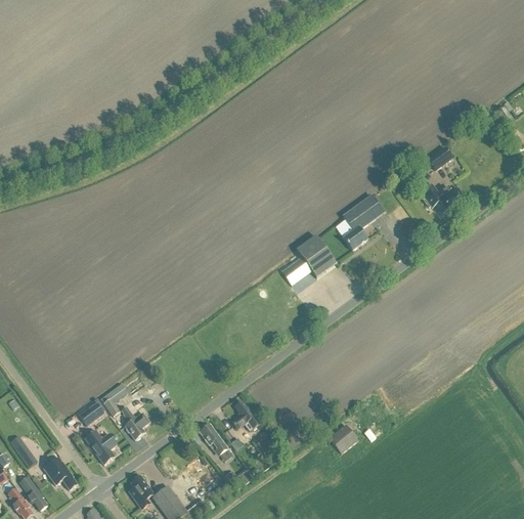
[(444,145),(427,158),(435,169),(453,157),(444,145)]
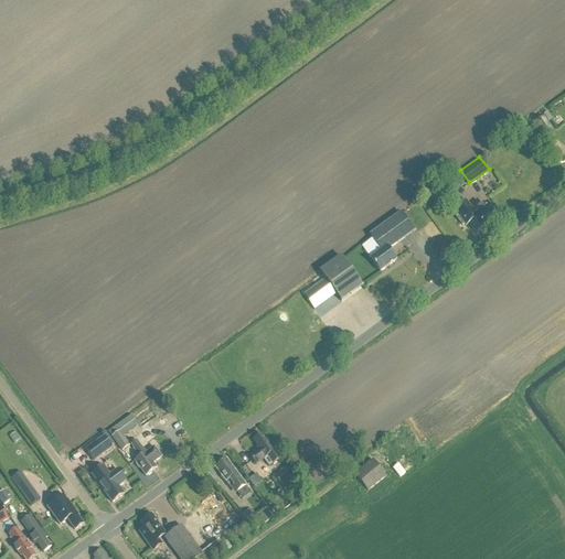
[(466,196),(454,205),(459,213),(457,214),(462,222),(465,221),(466,222),(469,219),(476,229),(484,223),(479,216),(489,208),(482,199),(472,205),(466,196)]
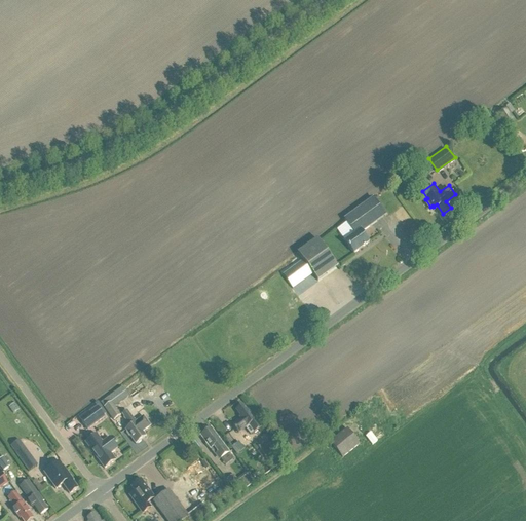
[(369,239),(362,229),(384,212),(372,195),(344,216),(354,230),(344,237),(353,251),(369,239)]
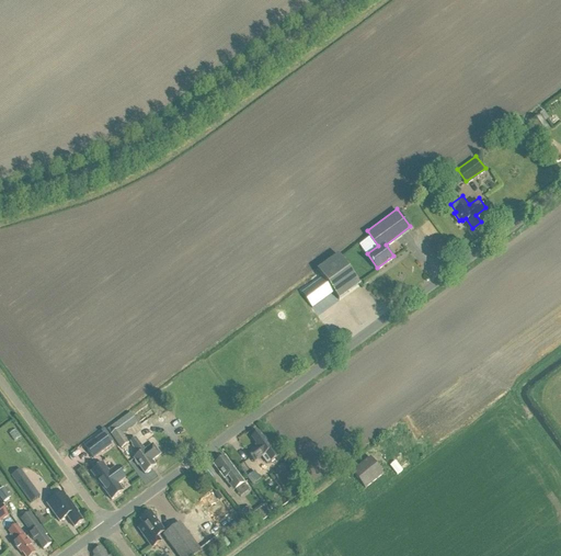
[(359,281),(338,251),(317,267),(339,296),(359,281)]
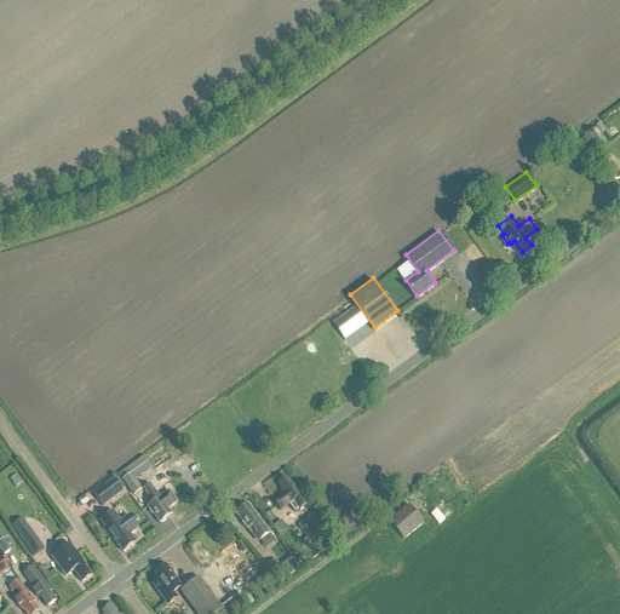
[(135,475),(153,463),(144,452),(120,470),(124,475),(122,476),(133,492),(142,486),(135,475)]
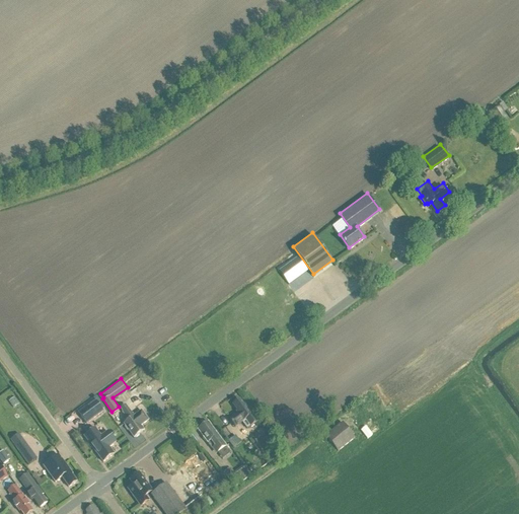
[(95,398),(79,411),(86,420),(102,409),(101,407),(104,404),(96,393),(93,395),(95,398)]
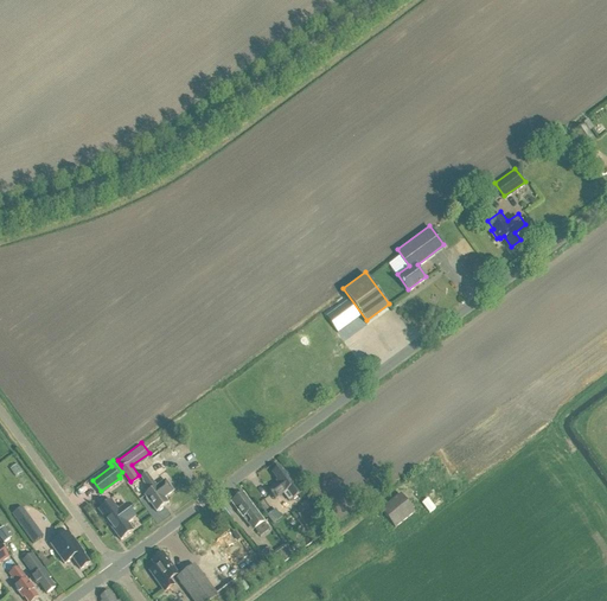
[(293,494),(301,488),(287,470),(285,471),(280,464),(279,465),(276,465),(274,467),(273,470),(272,470),(279,479),(268,486),(275,496),(287,487),(293,494)]
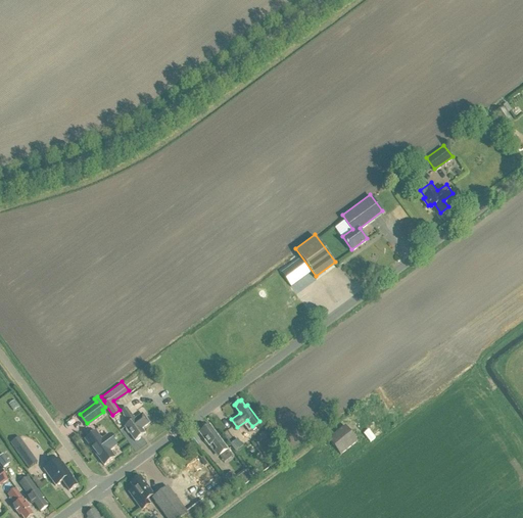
[(5,402),(0,405),(0,409),(2,412),(8,407),(5,402)]
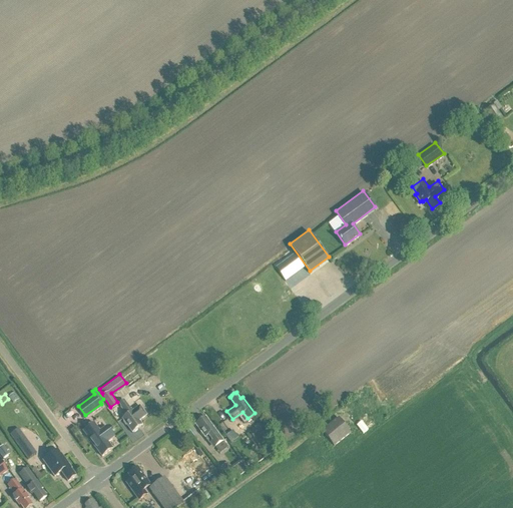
[(132,430),(132,429),(134,430),(137,428),(137,426),(142,422),(139,418),(146,412),(139,403),(132,408),(123,397),(118,401),(121,404),(120,404),(126,413),(122,416),(123,418),(123,419),(125,422),(126,422),(132,430)]
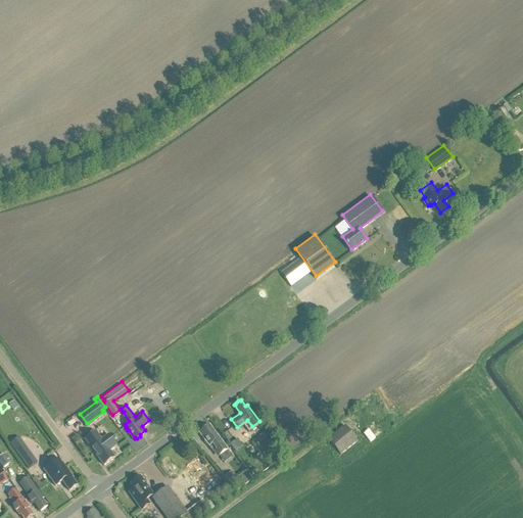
[(227,446),(209,422),(199,430),(204,438),(204,439),(206,441),(207,441),(211,448),(212,448),(216,445),(217,446),(212,450),(217,455),(227,446)]
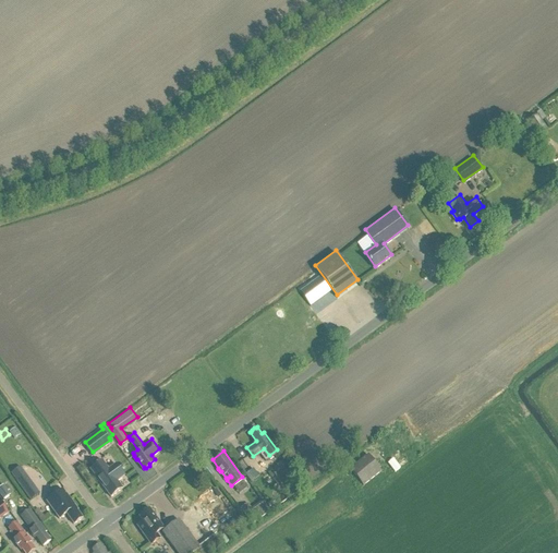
[(380,468),(368,452),(352,464),(354,466),(352,468),(363,482),(380,468)]
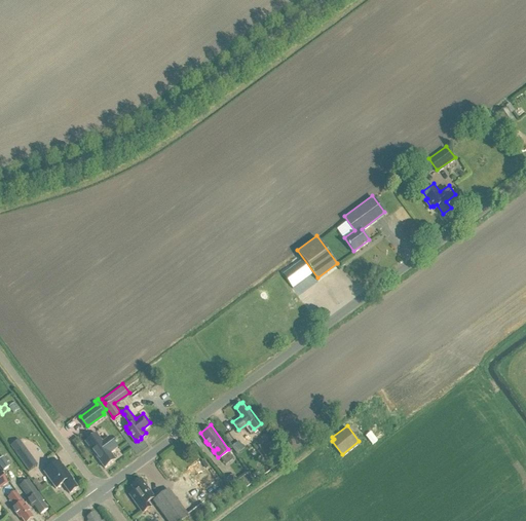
[(109,434),(102,439),(96,431),(85,439),(104,466),(115,457),(110,450),(117,445),(109,434)]
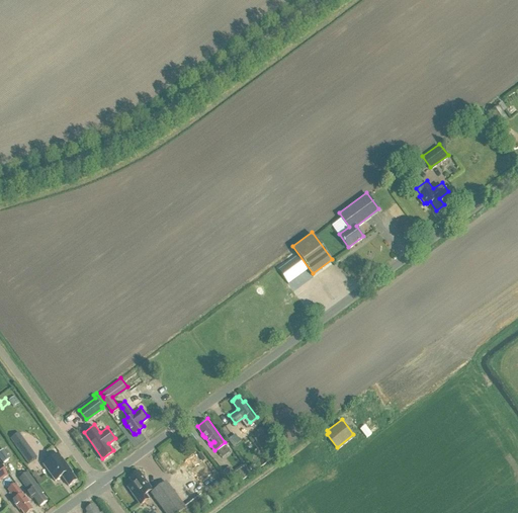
[(263,425),(251,433),(269,457),(282,448),(273,436),(272,437),(263,425)]
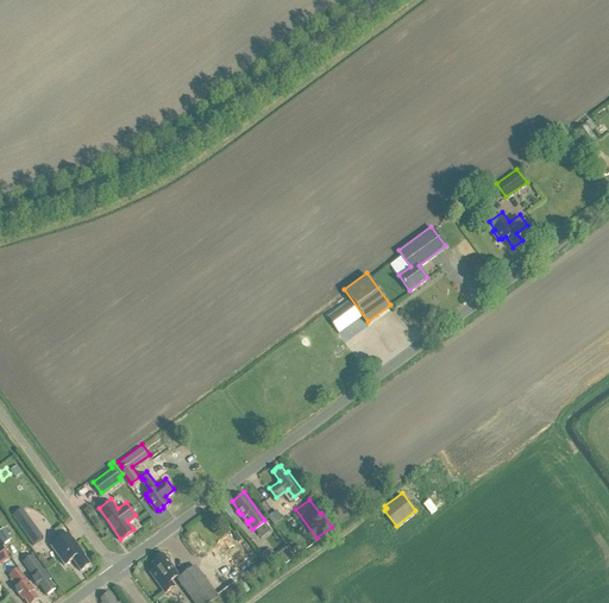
[(48,514),(54,510),(48,502),(42,507),(48,514)]
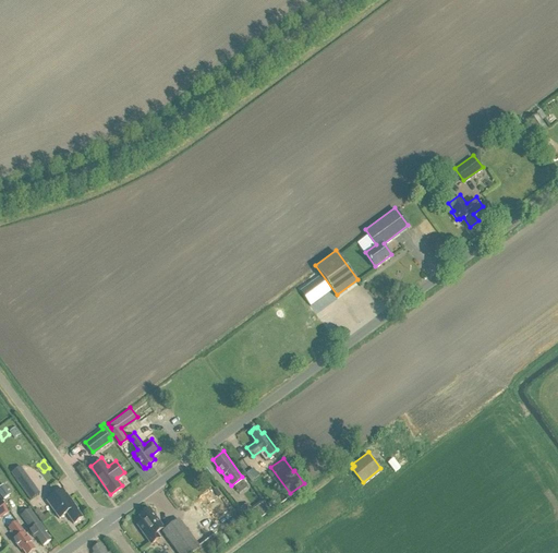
[(244,469),(250,478),(258,472),(253,464),(244,469)]
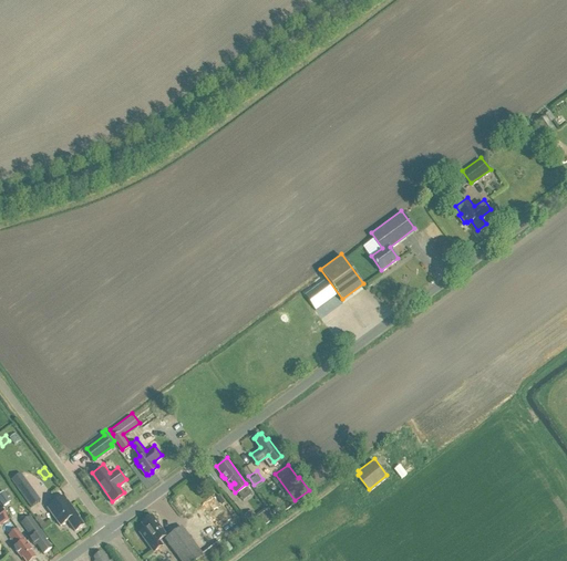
[(23,490),(31,501),(37,497),(29,486),(23,490)]
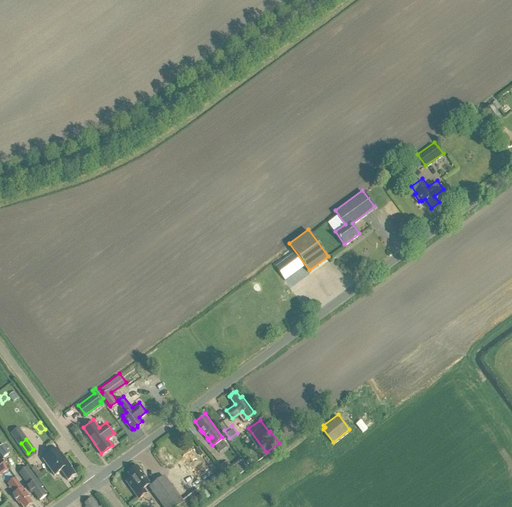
[(10,450),(3,441),(0,443),(0,450),(3,455),(10,450)]
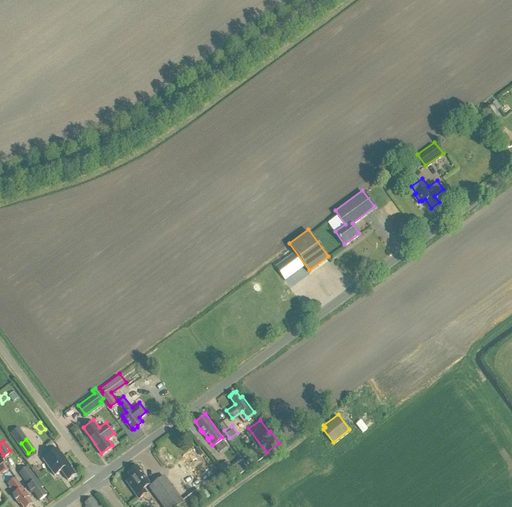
[(43,457),(54,473),(61,468),(68,477),(75,472),(70,465),(71,464),(58,446),(43,457)]
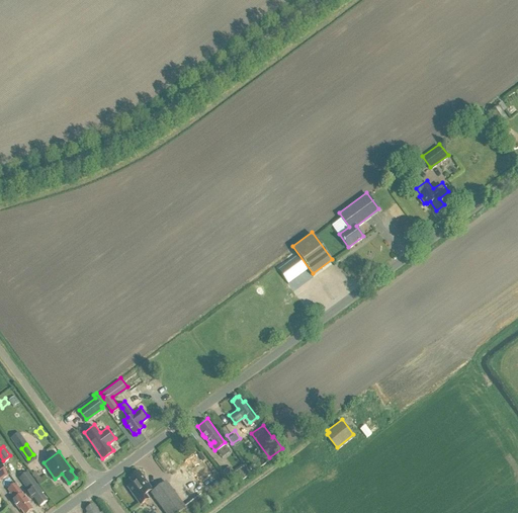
[(235,471),(231,463),(223,469),(233,484),(251,472),(245,463),(235,471)]
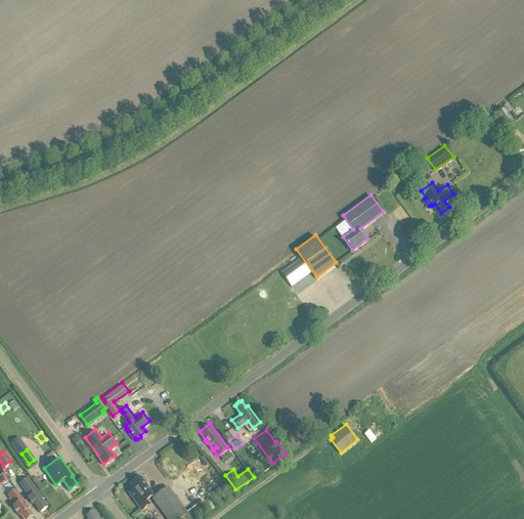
[(141,509),(150,503),(146,498),(154,492),(140,474),(136,478),(134,478),(132,479),(131,481),(130,482),(134,487),(129,490),(134,498),(141,509)]
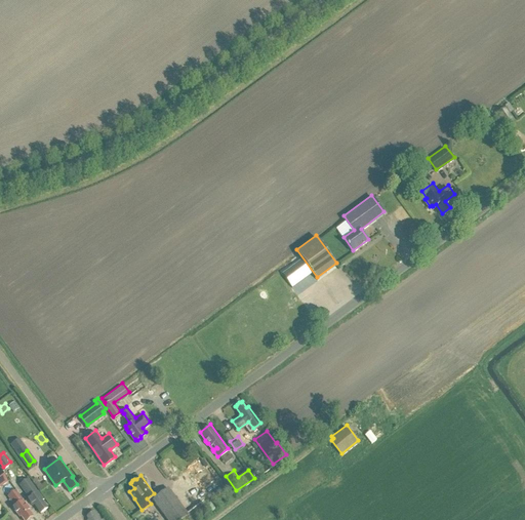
[(34,502),(40,511),(47,506),(42,498),(44,497),(37,488),(28,476),(19,482),(29,494),(28,495),(33,503),(34,502)]
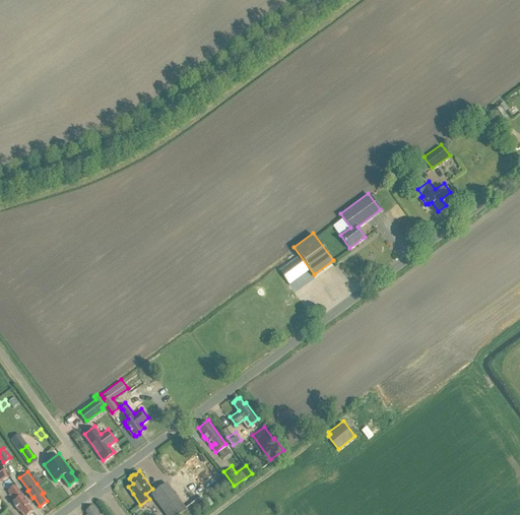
[(176,514),(187,508),(185,506),(167,480),(150,493),(167,514),(176,514)]
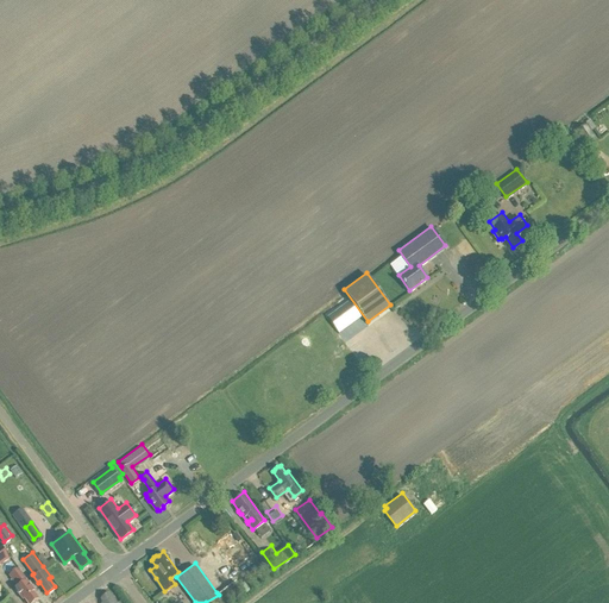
[(33,589),(35,588),(26,578),(26,577),(18,566),(8,572),(17,584),(14,585),(22,595),(23,594),(29,602),(30,602),(38,597),(33,589)]
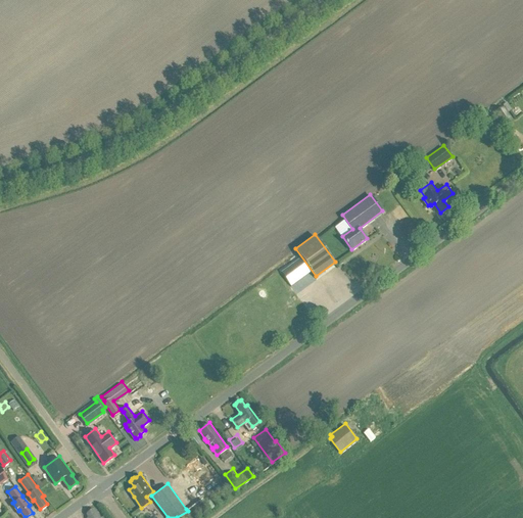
[(203,497),(186,509),(188,511),(177,517),(195,517),(211,507),(203,497)]
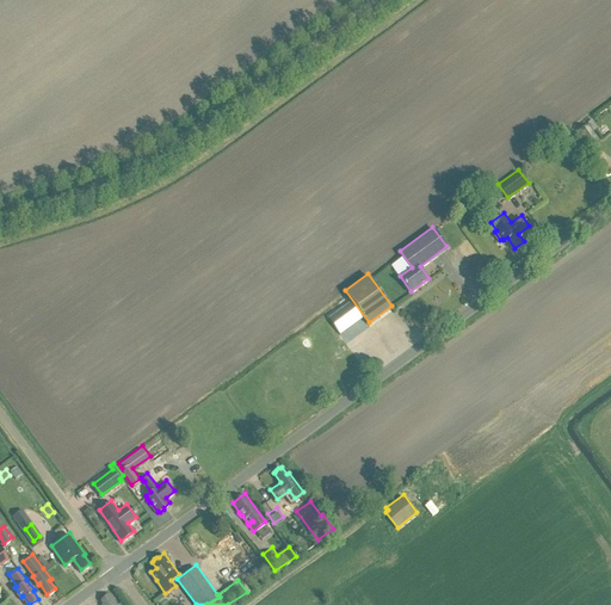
[(110,592),(100,598),(103,602),(100,604),(123,604),(119,600),(117,603),(110,592)]
